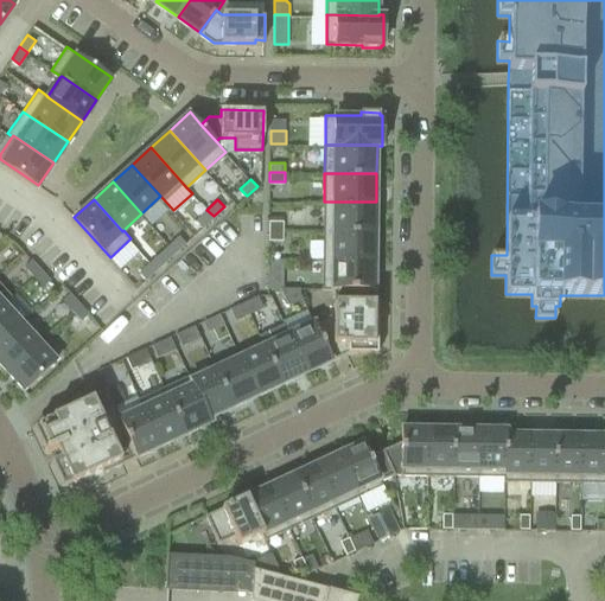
[(376,202),(324,202),(324,230),(376,230),(376,202)]
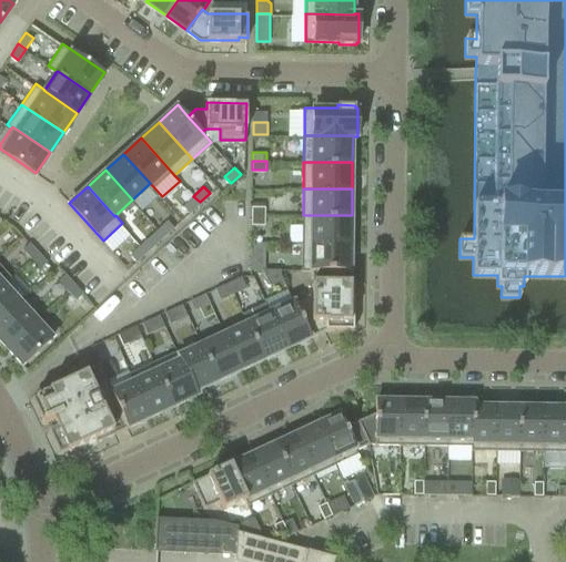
[(200,202),(193,196),(184,205),(190,212),(198,204),(200,202)]
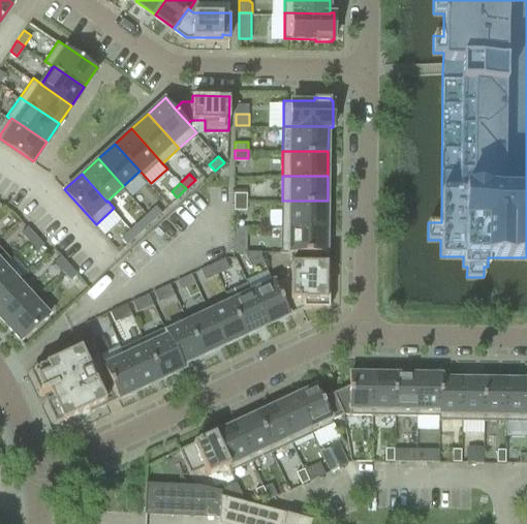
[(247,191),(235,191),(235,199),(247,199),(247,191)]
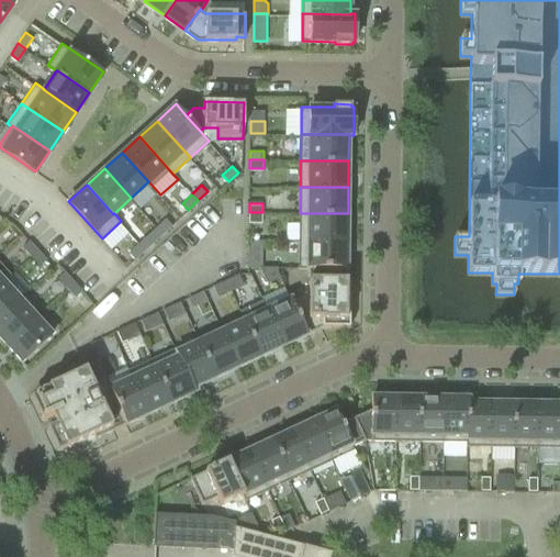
[(262,212),(249,212),(249,221),(262,221),(262,212)]
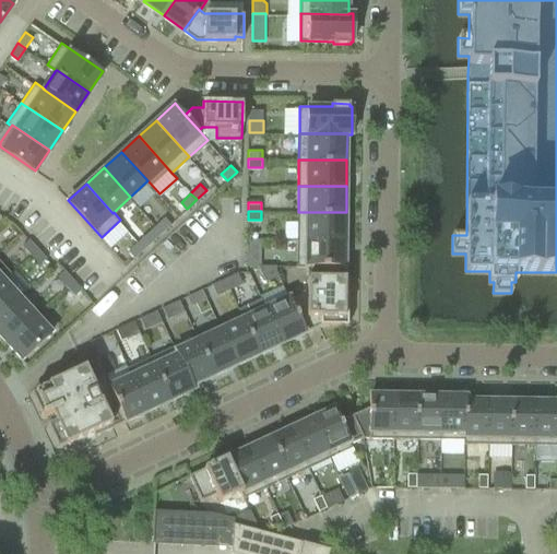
[(298,212),(297,238),(345,238),(346,212),(298,212)]
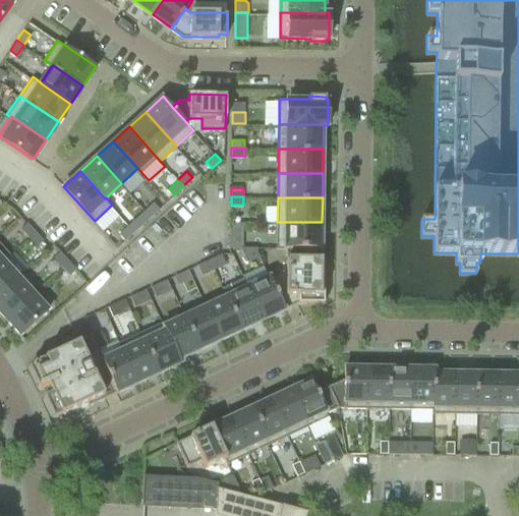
[(151,216),(160,207),(154,201),(146,210),(151,216)]
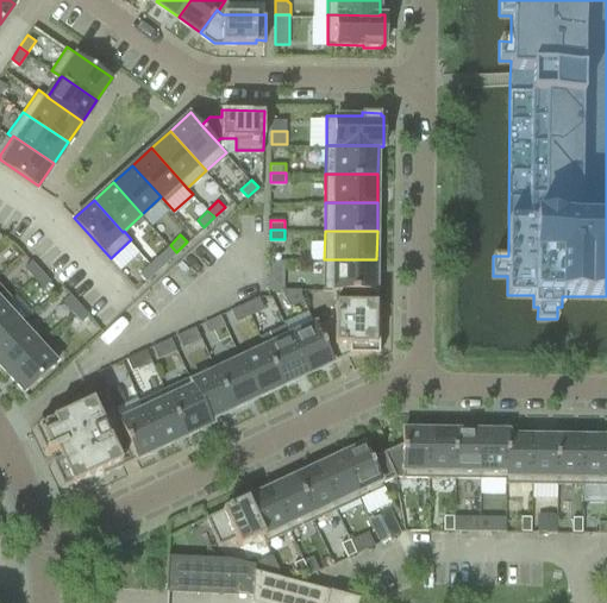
[(176,252),(170,245),(160,255),(166,262),(176,252)]
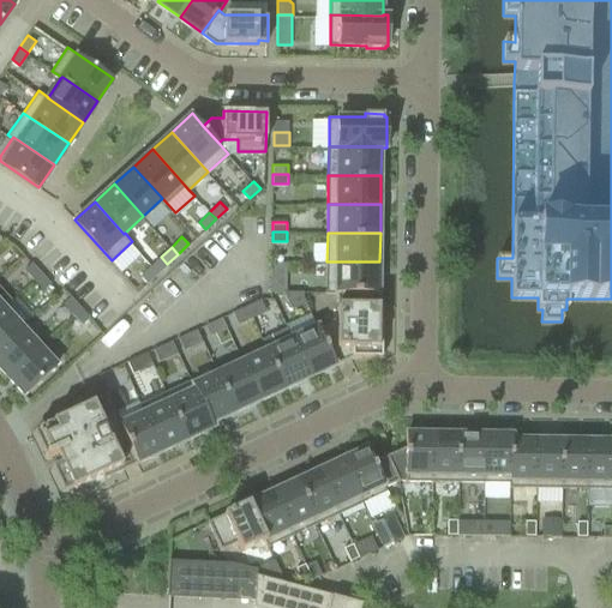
[(42,271),(33,260),(25,266),(35,277),(42,271)]
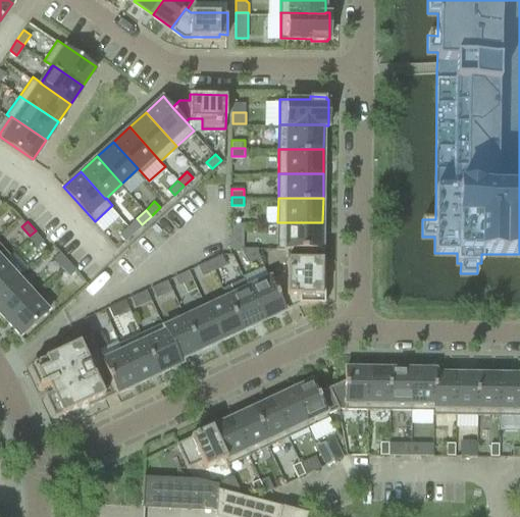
[(230,221),(230,229),(244,229),(245,221),(230,221)]
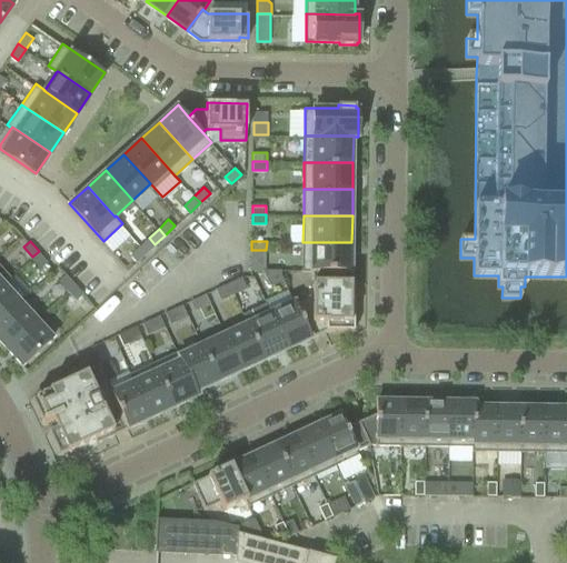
[(302,242),(302,270),(314,270),(314,269),(336,269),(336,283),(351,283),(351,242),(302,242)]
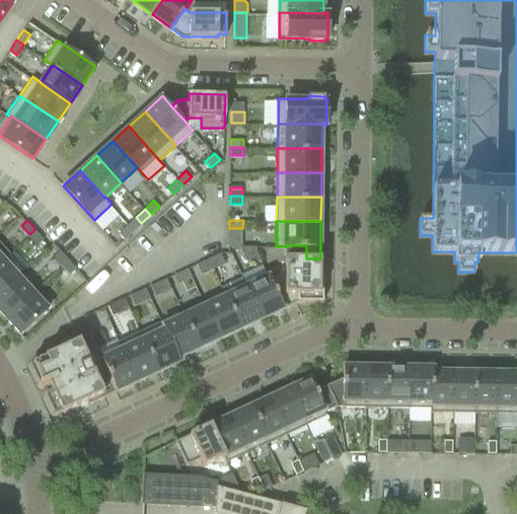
[(125,237),(134,229),(129,223),(120,231),(125,237)]
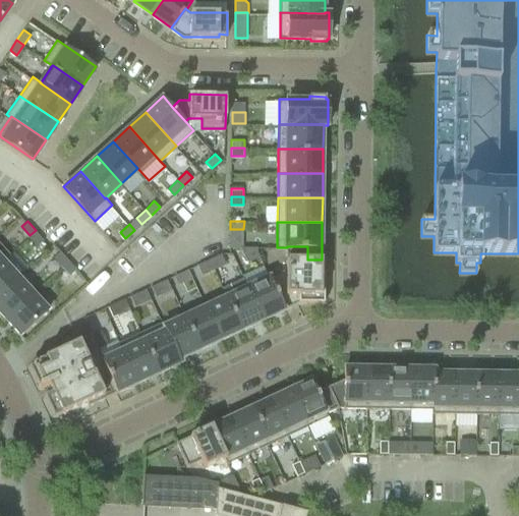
[(44,239),(36,230),(30,235),(38,244),(44,239)]
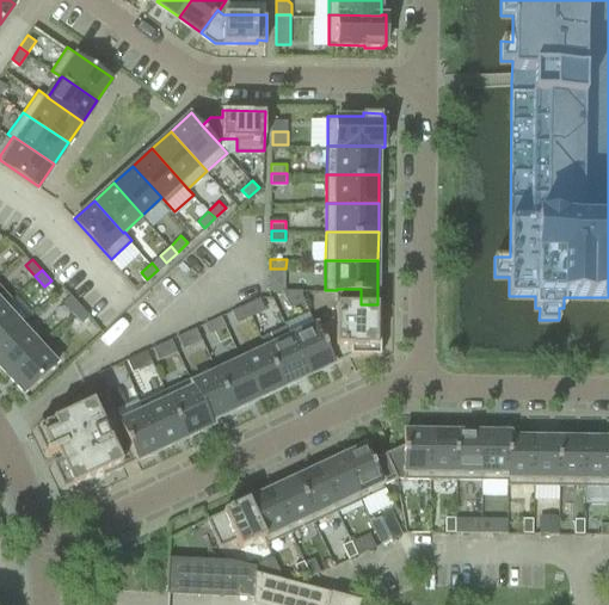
[(285,288),(283,288),(291,306),(305,298),(303,294),(303,288),(285,288)]
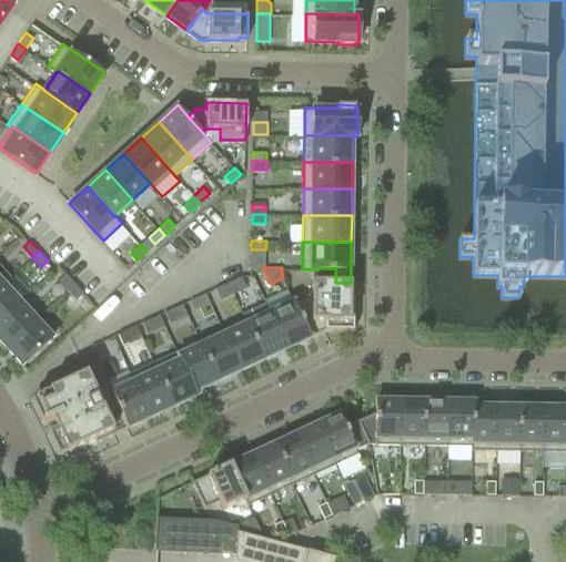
[(313,290),(293,299),(311,336),(312,335),(325,329),(353,329),(353,310),(351,310),(351,283),(335,283),(335,268),(313,268),(313,269),(313,290)]
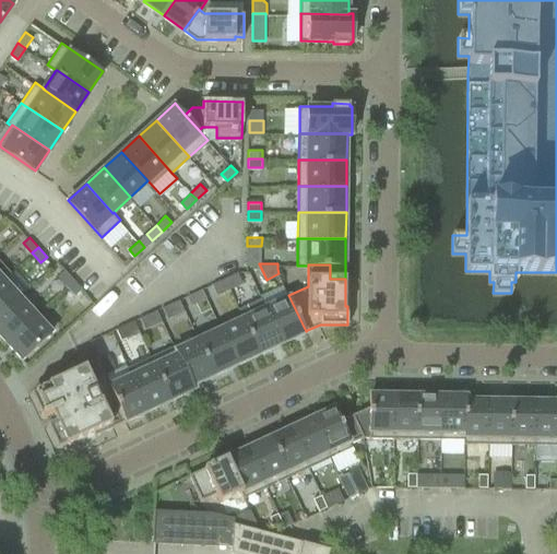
[(64,268),(58,274),(67,284),(73,278),(64,268)]
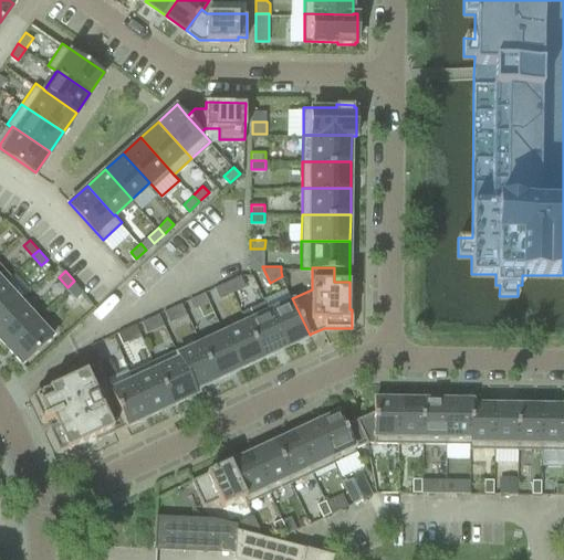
[(228,281),(232,291),(244,285),(240,275),(228,281)]
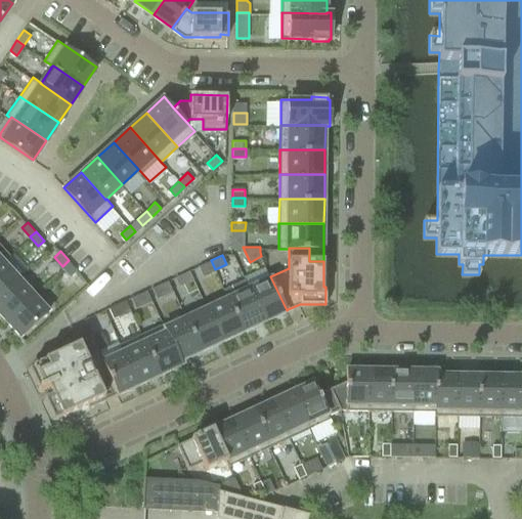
[(69,260),(62,266),(71,274),(77,269),(69,260)]
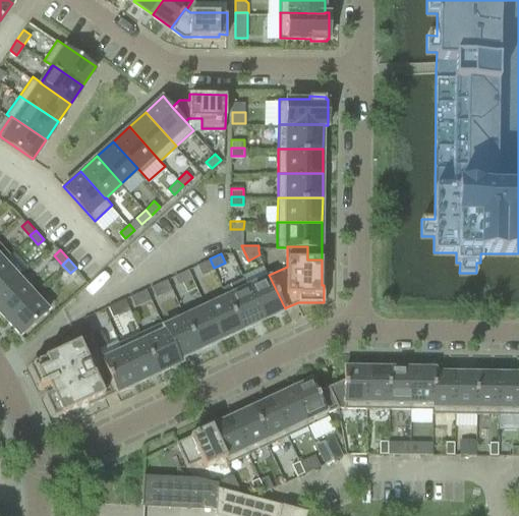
[(214,268),(210,259),(198,264),(203,273),(214,268)]
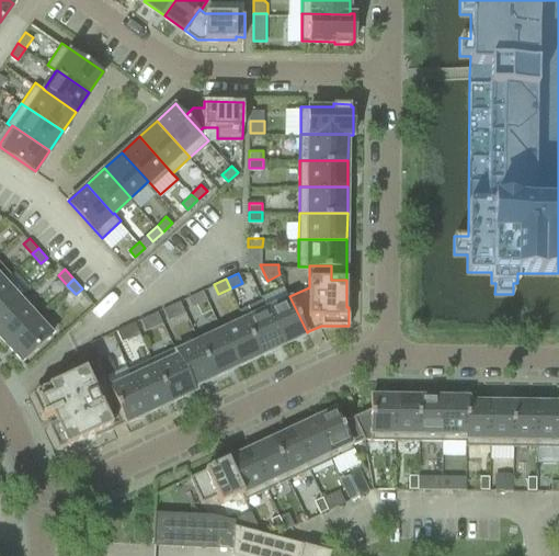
[(0,314),(19,297),(3,280),(0,282),(0,314)]
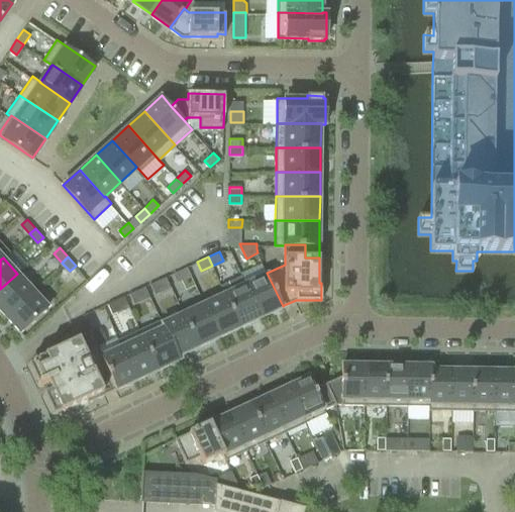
[(188,267),(173,273),(177,282),(192,275),(188,267)]
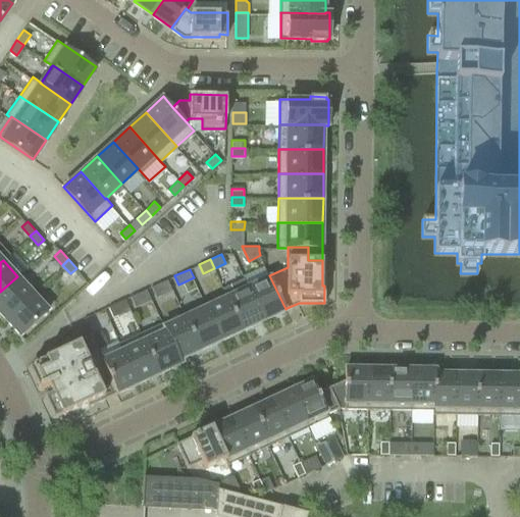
[(286,309),(269,275),(249,286),(264,319),(286,309)]
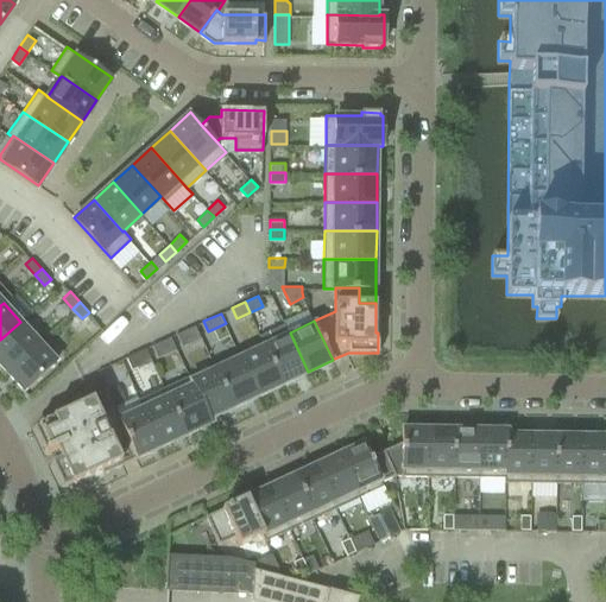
[(20,322),(0,340),(0,361),(7,369),(38,341),(20,322)]
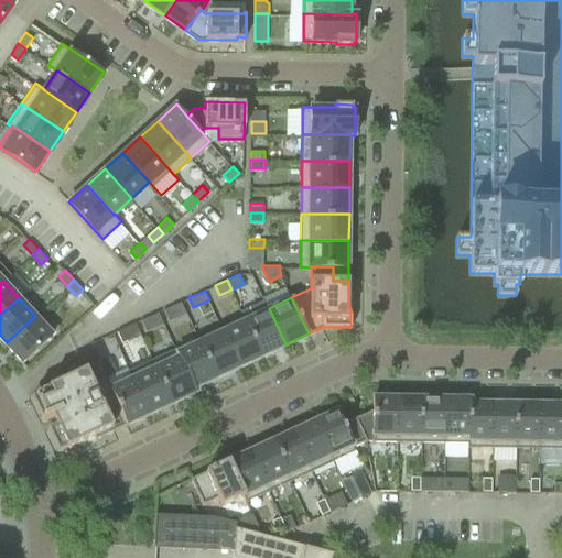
[(285,345),(269,308),(265,299),(241,310),(246,319),(262,354),(285,345)]
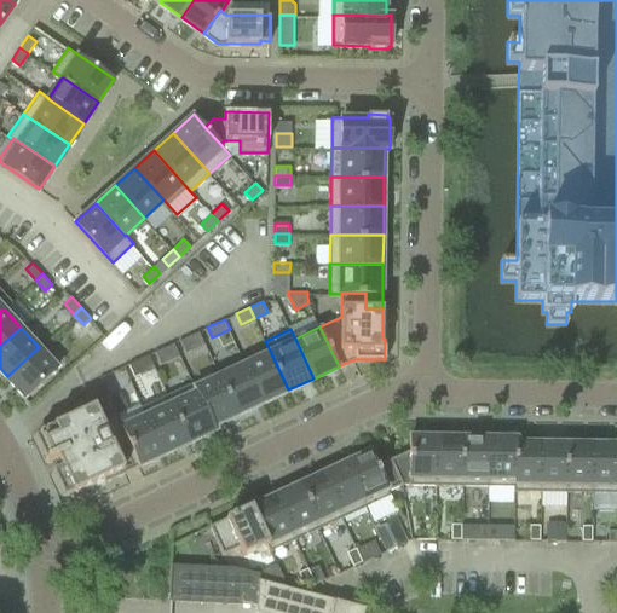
[(205,342),(200,330),(182,339),(186,351),(205,342)]
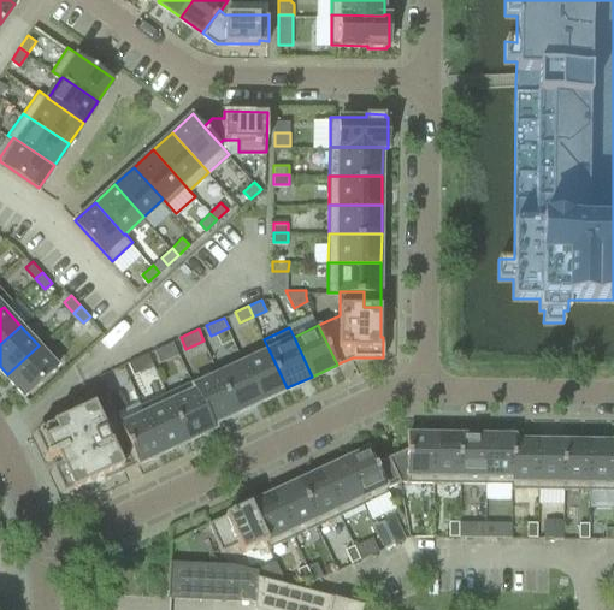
[(161,360),(178,353),(173,341),(155,349),(161,360)]
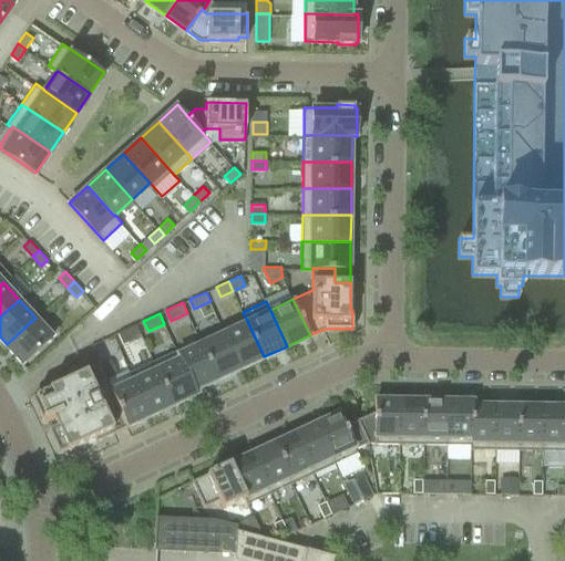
[(52,335),(36,318),(7,344),(23,363),(52,335)]
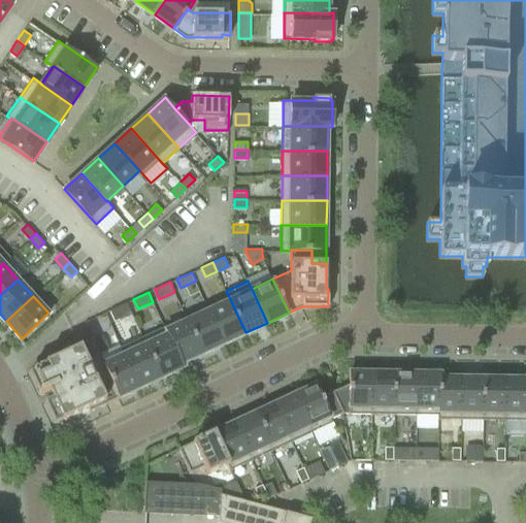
[(245,332),(230,299),(208,308),(225,342),(245,332)]
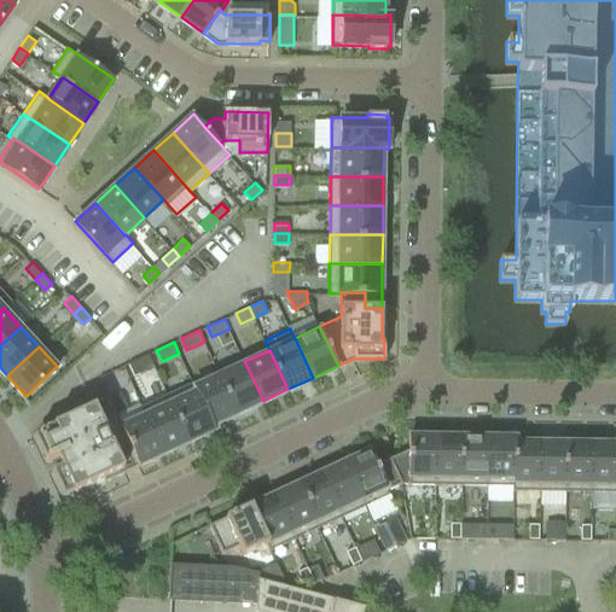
[(137,359),(129,362),(135,374),(151,367),(155,366),(149,353),(137,359)]
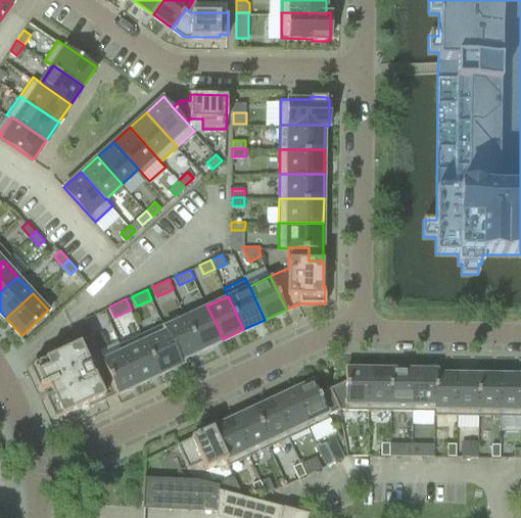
[(223,339),(206,305),(186,316),(201,349),(223,339)]
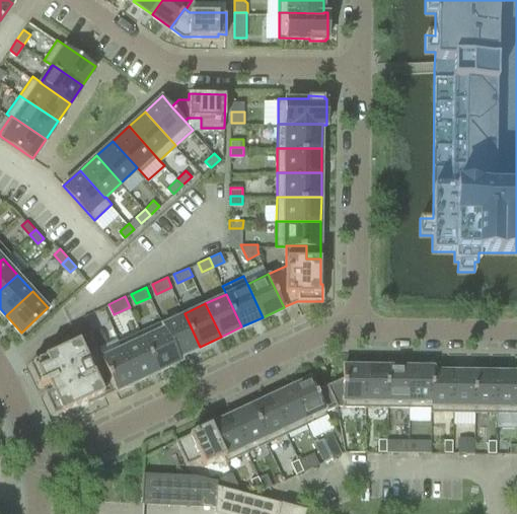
[(200,347),(185,313),(164,322),(163,323),(178,356),(179,356),(200,347)]
